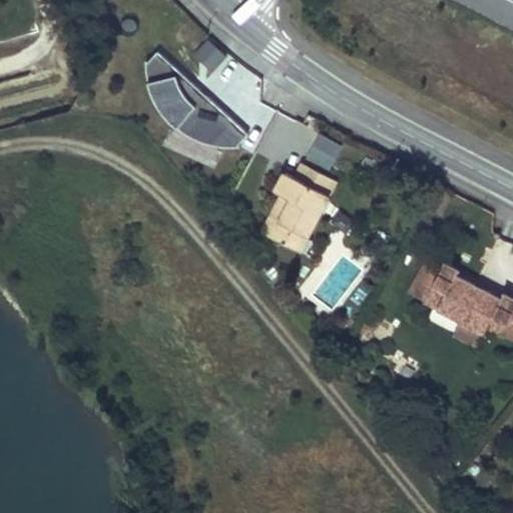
[(210,39),(195,52),(212,71),(227,57),(210,39)]
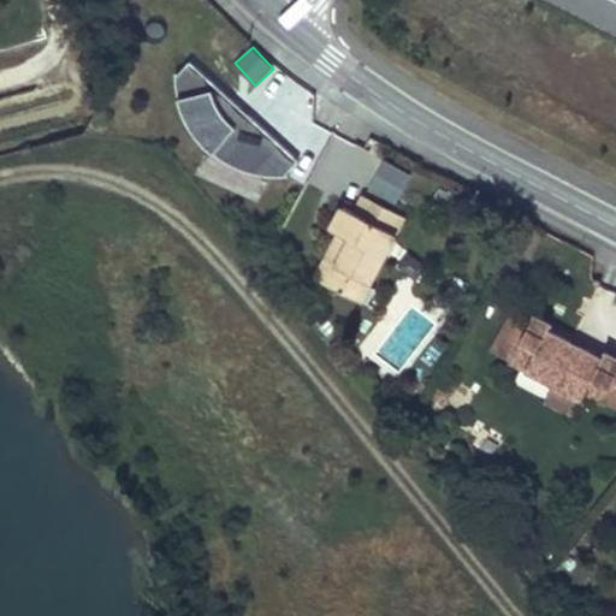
[(267,176),(288,176),(298,160),(191,59),(177,73),(178,88),(179,107),(200,135),(218,154),(238,167),(267,176)]
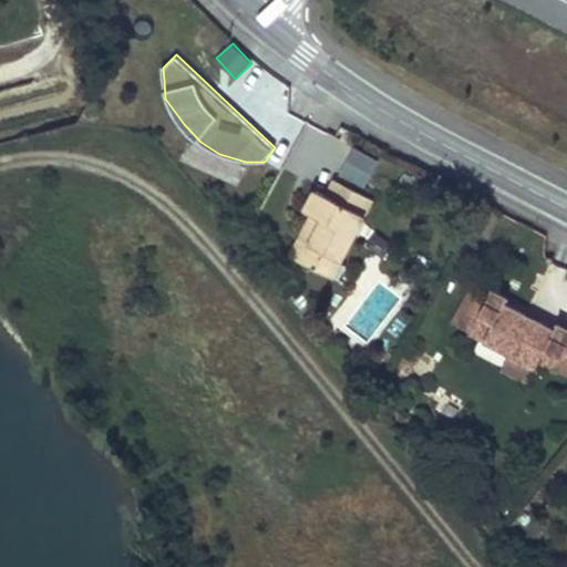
[(366,187),(379,160),(354,147),(340,175),(366,187)]
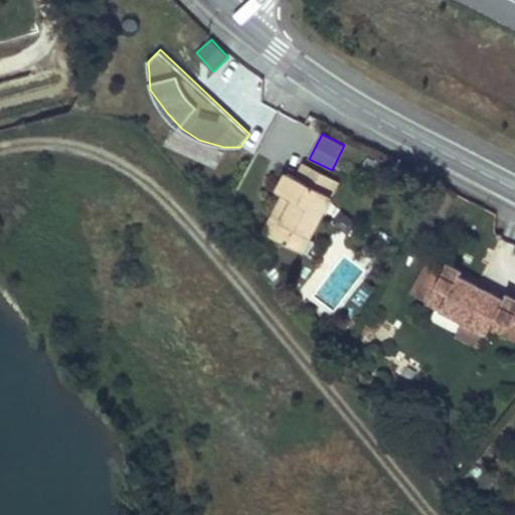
[(295,199),(278,238),(306,250),(338,180),(302,163),(296,176),(288,196),(295,199)]
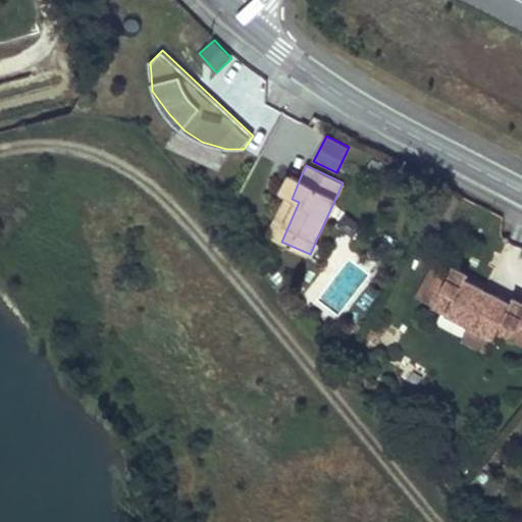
[(292,199),(300,178),(291,174),(281,195),(288,198),(292,199)]
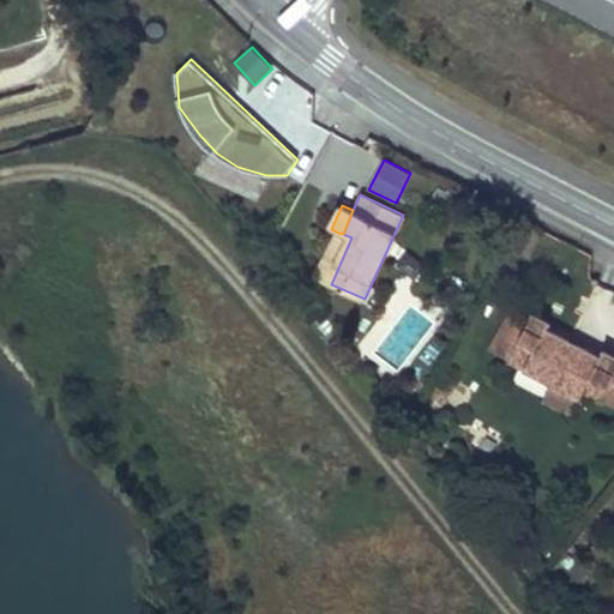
[(318,278),(331,284),(351,238),(343,234),(338,233),(318,278)]
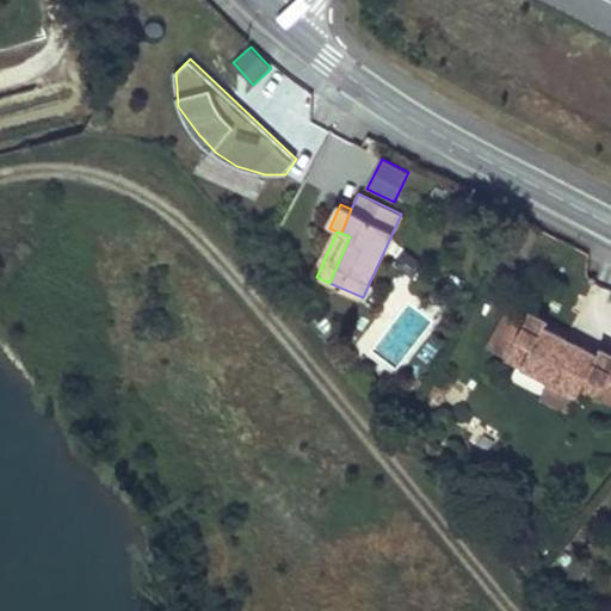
[(534,346),(543,327),(547,319),(531,312),(507,359),(523,366),(534,346)]
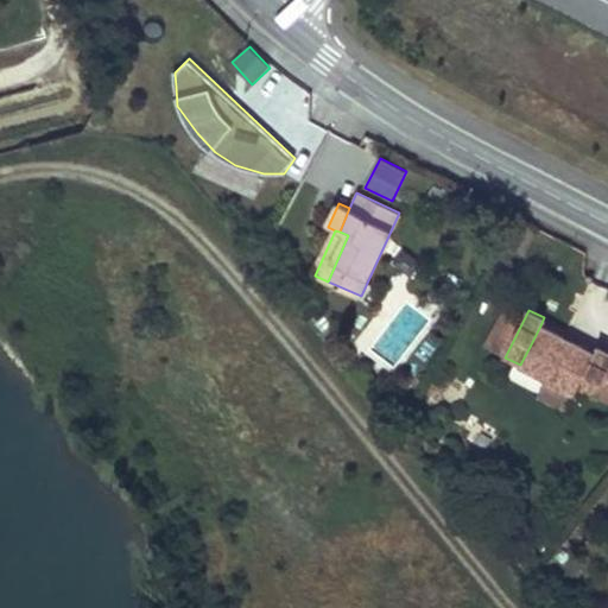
[(596,353),(540,325),(531,344),(520,365),(549,380),(576,394),(580,387),(596,397),(607,375),(607,372),(607,352),(599,347),(596,353)]
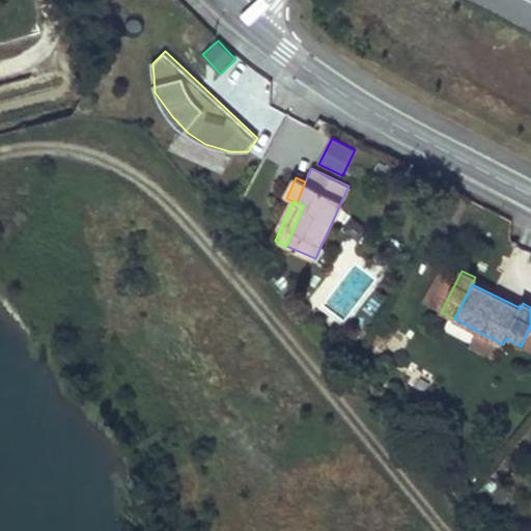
[(530,325),(530,328),(521,346),(530,352),(530,325)]
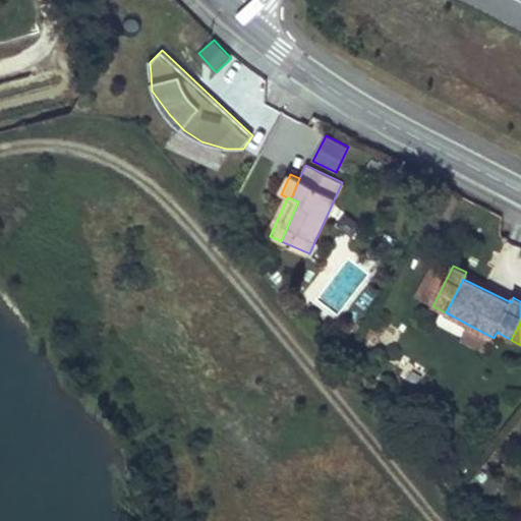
[(486,351),(494,338),(470,326),(463,339),(486,351)]
